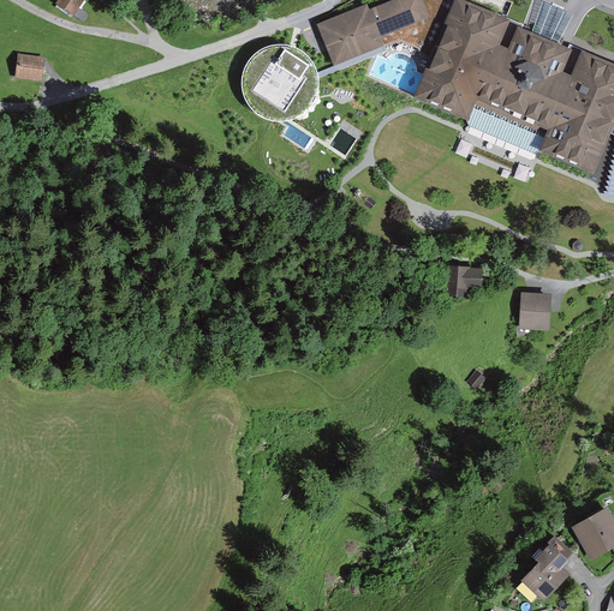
[(61,0),(59,4),(75,13),(83,0),(61,0)]
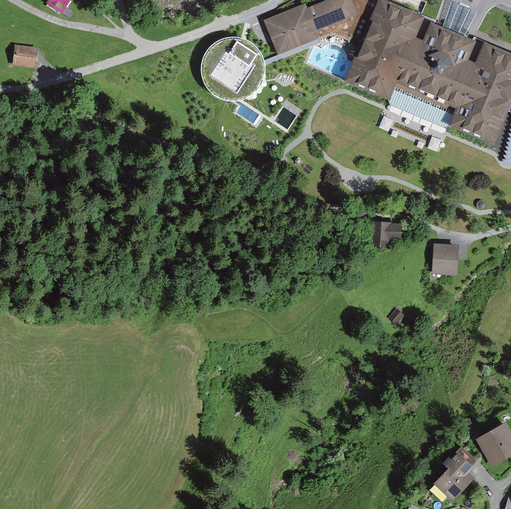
[(274,55),(313,37),(317,39),(328,34),(344,40),(345,44),(354,47),(362,29),(365,30),(377,0),(317,0),(318,2),(301,9),(299,5),(259,22),(274,55)]
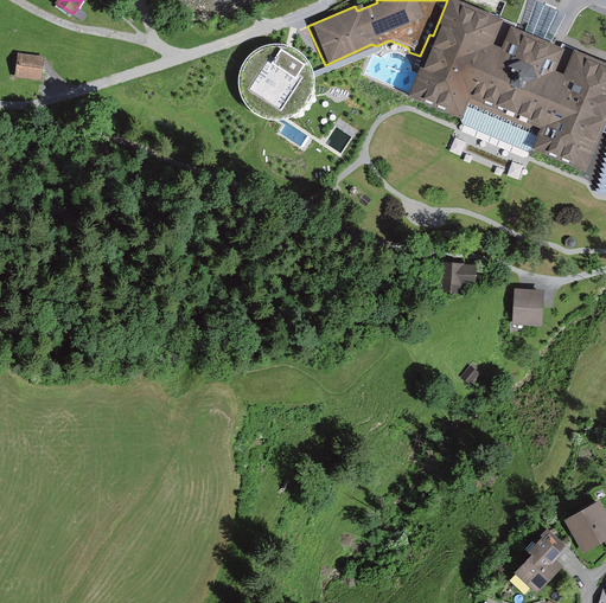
[(561,82),(555,79),(553,72),(546,69),(555,47),(549,45),(524,36),(508,29),(499,51),(492,49),(486,52),(480,50),(495,13),(460,0),(447,0),(433,36),(410,92),(455,111),(469,78),(476,81),(470,92),(538,120),(542,110),(548,113),(536,142),(582,161),(597,124),(605,101),(605,64),(598,62),(573,51),(561,82)]
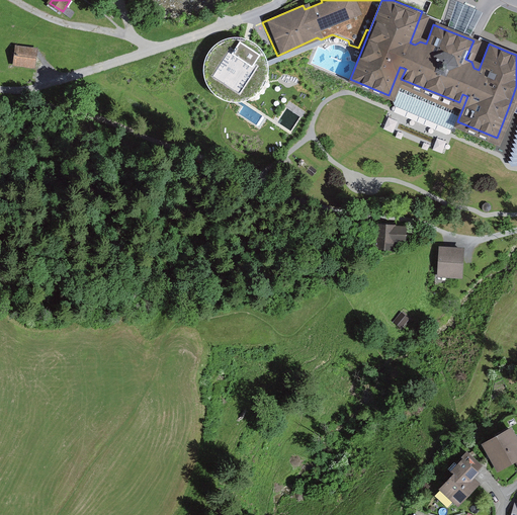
[(484,10),(459,0),(457,0),(447,30),(468,38),(484,10)]
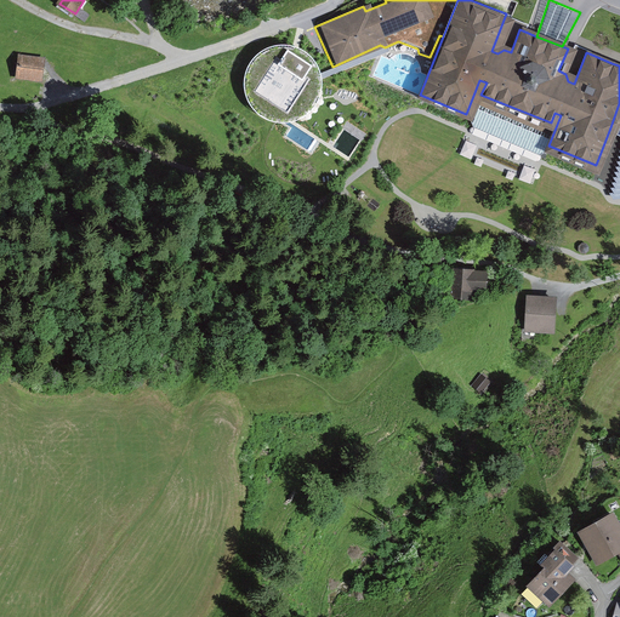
[(305,50),(295,46),(284,45),(273,46),(263,51),(255,61),(250,72),(248,83),(251,95),(257,106),(266,113),(278,118),(290,118),(301,114),(311,108),(318,100),(322,89),(322,78),(319,67),(313,57),(305,50)]
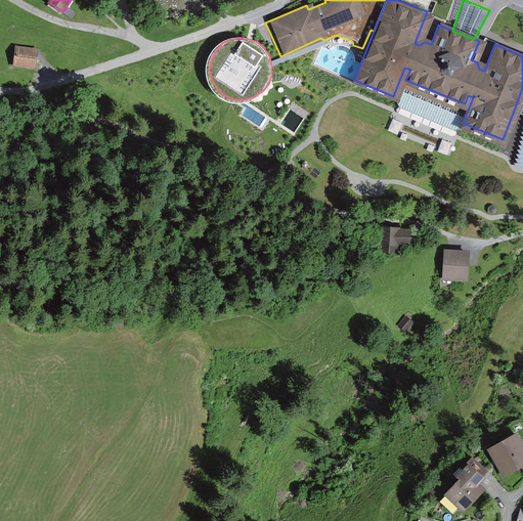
[(38,48),(16,45),(14,61),(36,64),(38,48)]
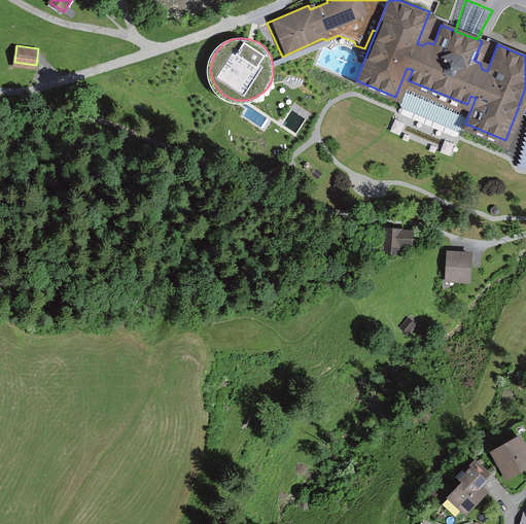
[(525,49),(521,48),(519,54),(525,56),(525,88),(518,108),(525,110),(524,111),(525,113),(525,115),(523,116),(525,119),(525,120),(522,120),(525,125),(521,126),(524,130),(521,130),(524,134),(520,134),(523,139),(519,139),(522,143),(518,143),(521,147),(517,147),(520,152),(516,152),(519,156),(515,156),(518,162),(525,161),(525,49)]
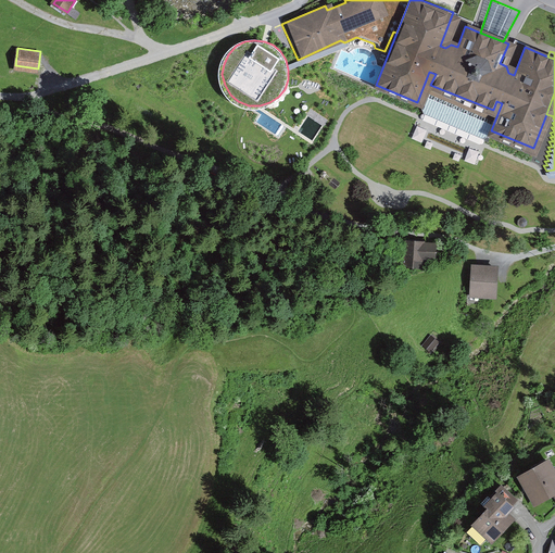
[(436,243),(410,242),(408,265),(421,265),(423,258),(434,259),(436,243)]
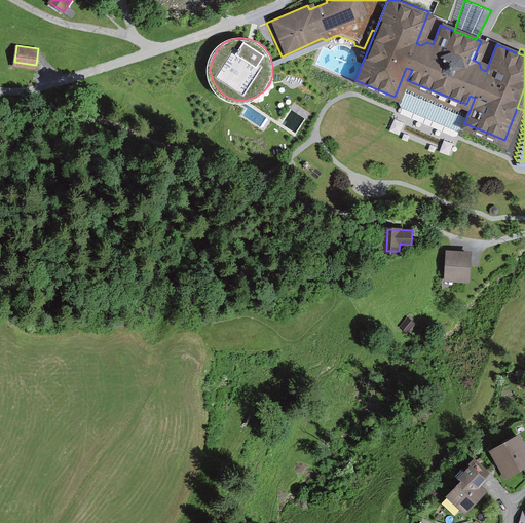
[(470,250),(445,248),(443,278),(467,281),(470,250)]
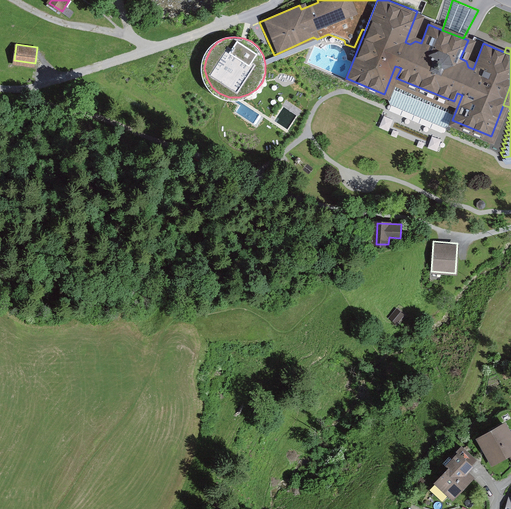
[(398,304),(390,315),(399,322),(408,312),(398,304)]
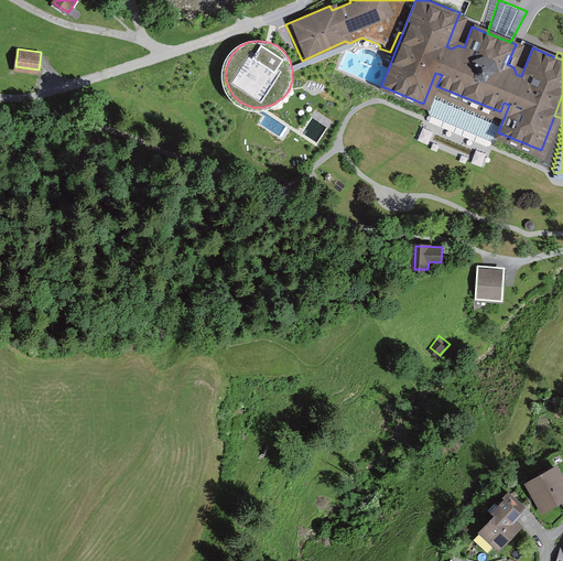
[(562,477),(551,461),(520,481),(539,510),(558,498),(562,506),(562,477)]
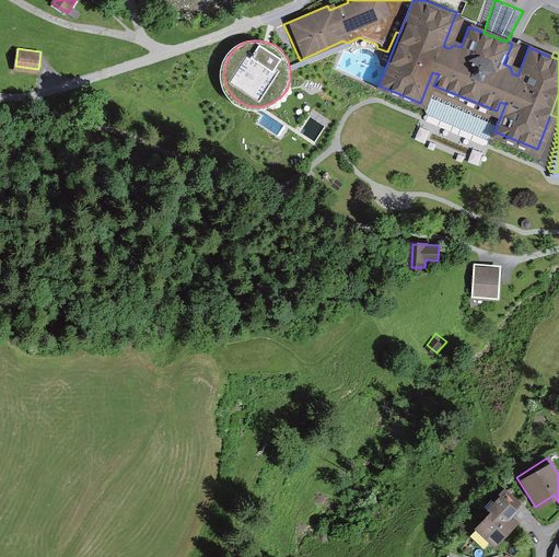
[(468,526),(492,546),(513,520),(507,514),(513,507),(496,492),(468,526)]
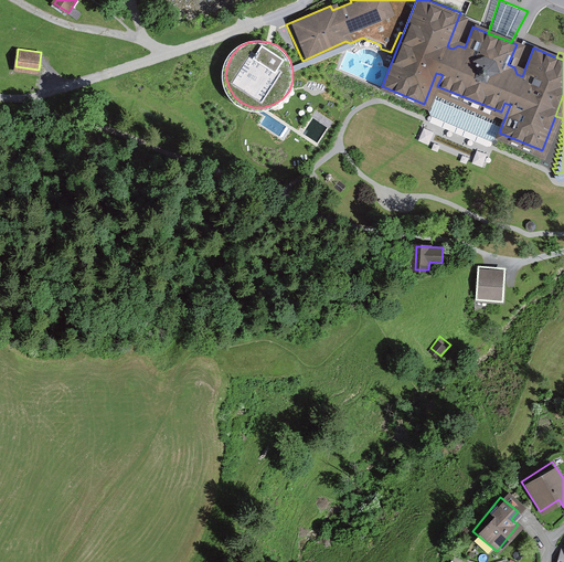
[(563,543),(562,544),(554,561),(563,561),(563,543)]
